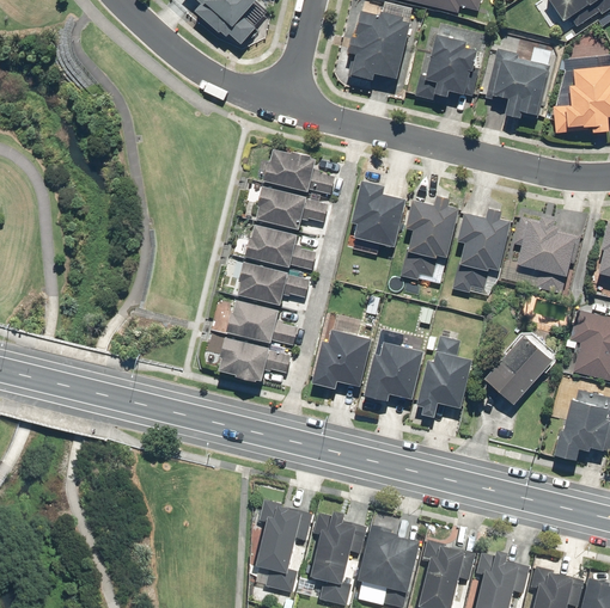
[(195,0),(202,5),(195,13),(220,34),(227,40),(230,37),(242,47),(256,30),(243,19),(258,1),(257,0),(195,0)]
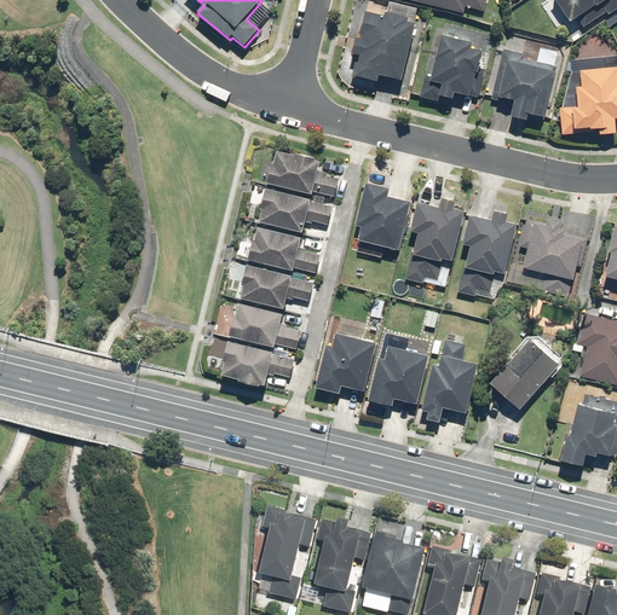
[(465,10),(483,13),(485,0),(402,0),(463,16),(465,10)]
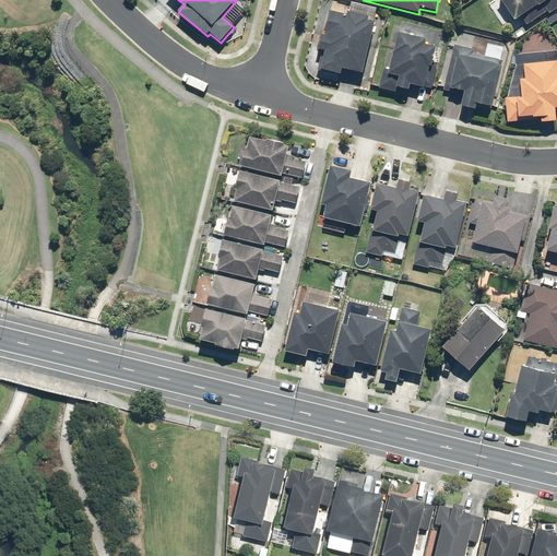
[(556,0),(499,0),(514,21),(519,18),(526,27),(547,12),(548,15),(556,9),(556,0)]
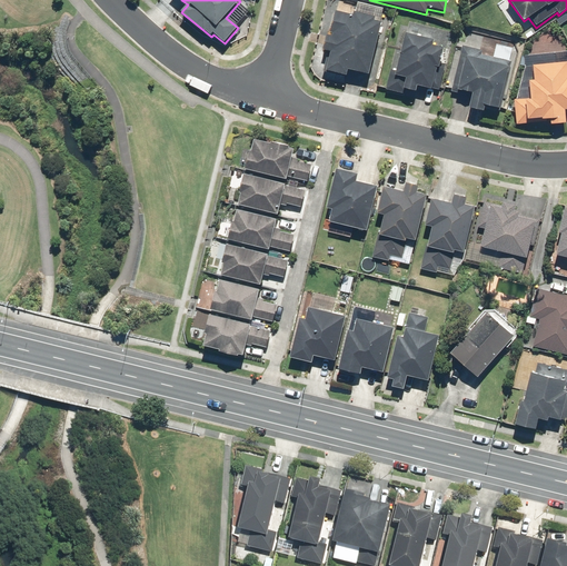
[(351,15),(335,10),(329,35),(326,35),(322,50),(330,51),(326,70),(347,75),(348,69),(369,73),(381,20),(375,19),(375,17),(352,11),(351,15)]
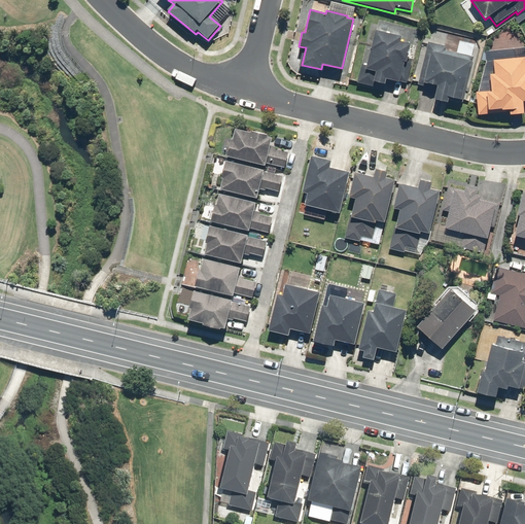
[(373,89),(374,81),(385,83),(386,78),(406,83),(412,61),(407,60),(411,43),(400,40),(401,35),(375,29),(365,67),(360,65),(356,84),(373,89)]
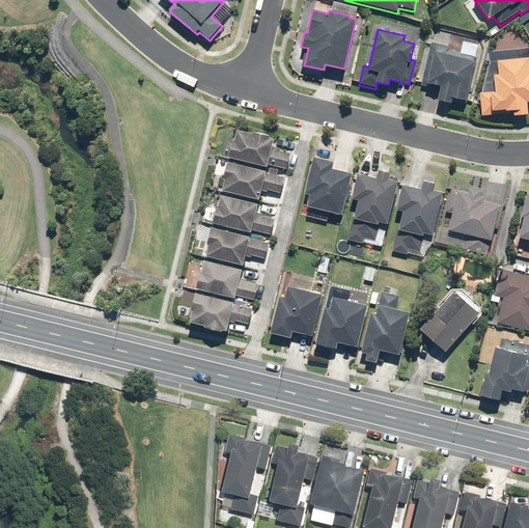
[(450,48),(430,44),(421,87),(426,88),(427,83),(441,86),(437,101),(451,104),(452,98),(467,101),(476,59),(474,59),(478,46),(463,42),(460,55),(449,52),(450,48)]
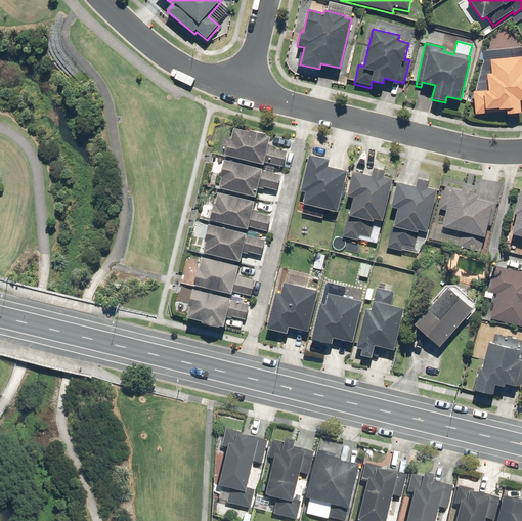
[(521,55),(490,59),(491,73),(487,74),(489,91),(472,92),(475,116),(503,113),(503,109),(506,109),(507,114),(521,113),(521,101),(521,100),(521,55)]
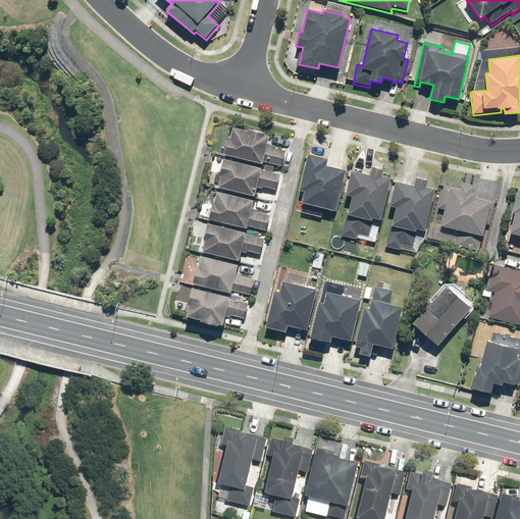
[(228,137),(224,155),(263,164),(263,163),(282,168),(286,152),(272,149),(273,147),(267,146),(269,136),(265,135),(266,133),(248,128),(248,131),(232,126),(230,138),(228,137)]
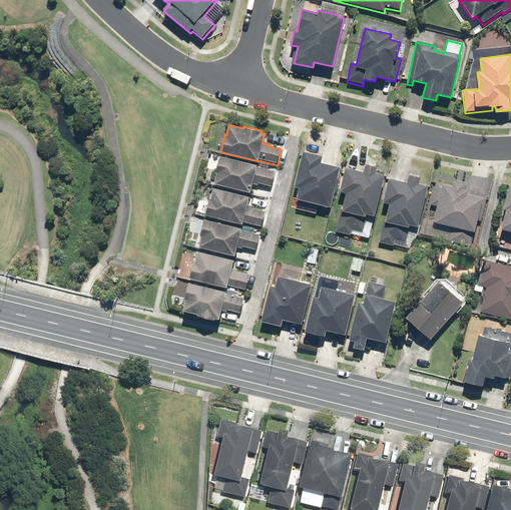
[(303,151),(294,187),(299,188),(296,199),(297,200),(295,211),(316,216),(318,205),(331,208),(341,167),(322,162),(323,156),(303,151)]
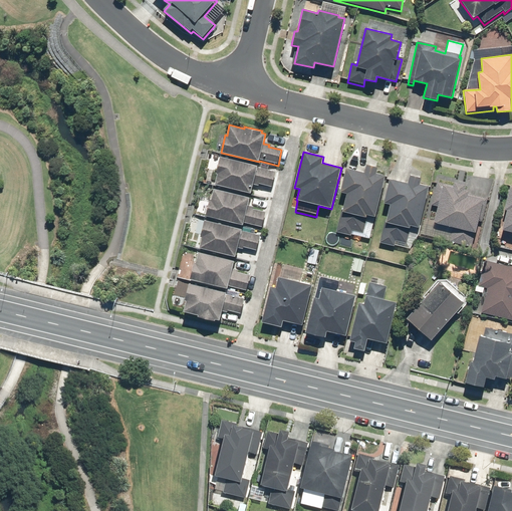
[(258,185),(271,188),(275,174),(256,169),(257,166),(220,157),(216,174),(218,175),(215,185),(251,193),(252,186),(257,188),(258,185)]
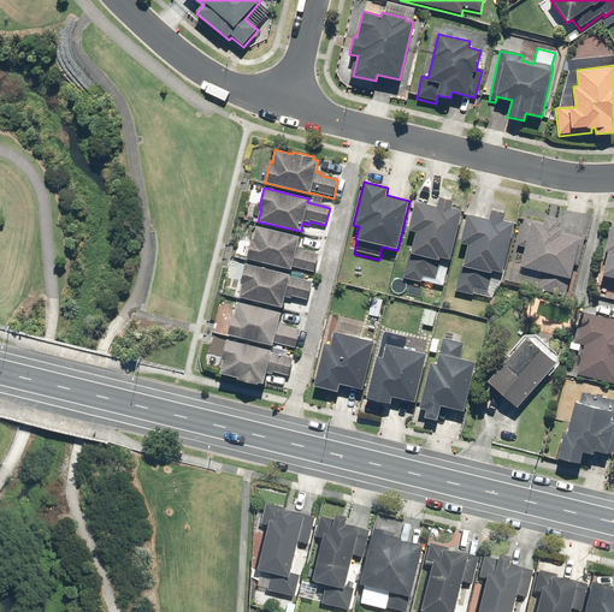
[(452,208),(454,200),(440,196),(437,206),(415,201),(407,231),(414,232),(411,249),(409,251),(402,280),(420,285),(421,278),(435,281),(440,261),(441,259),(449,261),(462,211),(452,208)]
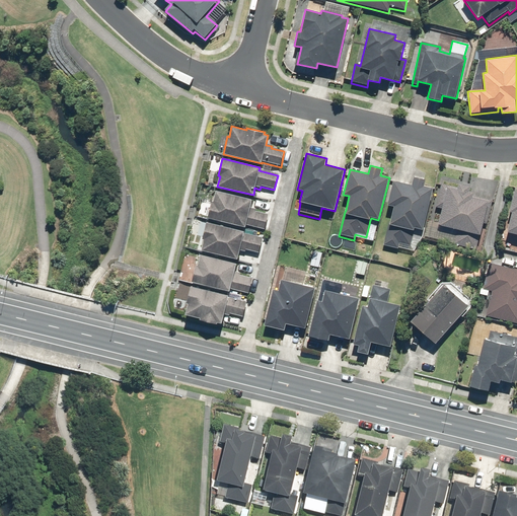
[(424,186),(426,178),(414,175),(412,185),(393,179),(387,205),(392,207),(388,222),(388,224),(382,246),(397,250),(399,245),(410,248),(415,231),(415,228),(423,230),(433,188),(424,186)]
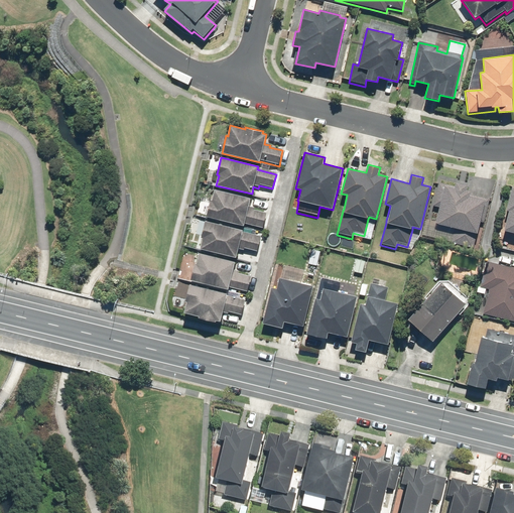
[(454,186),(438,182),(431,208),(438,210),(434,224),(455,229),(450,246),(473,252),(478,234),(481,224),(483,225),(485,217),(489,201),(471,196),(472,190),(468,189),(469,184),(456,181),(454,186)]
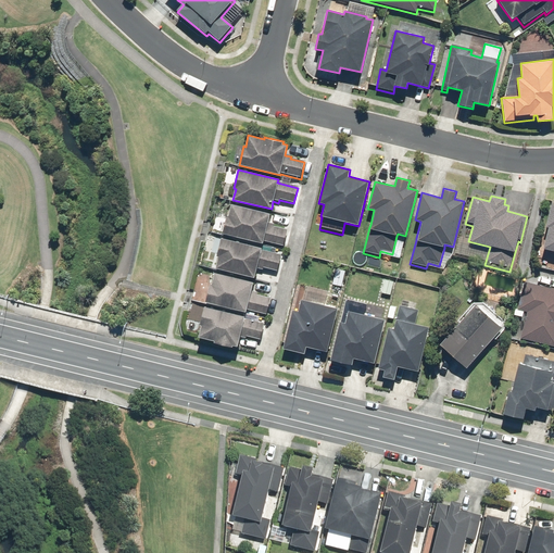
[(553,199),(552,199),(545,227),(548,228),(542,249),(553,251),(553,199)]
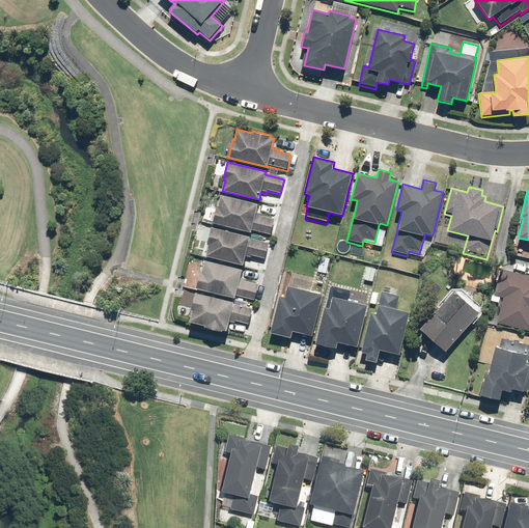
[(217,205),(212,223),(251,232),(251,231),(270,237),(274,220),(260,217),(261,215),(255,214),(258,203),(221,195),(218,205),(217,205)]
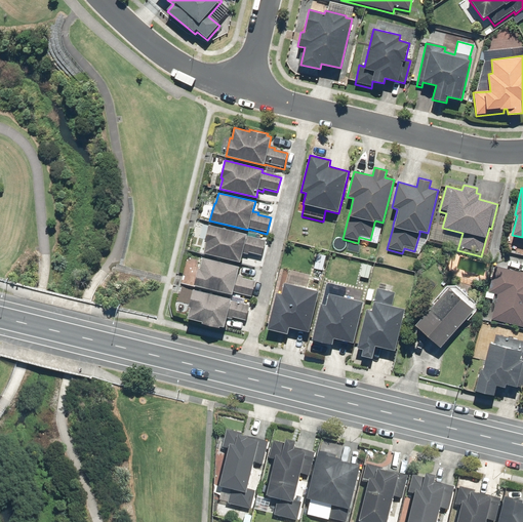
[(248,253),(262,256),(266,242),(246,237),(247,234),(209,225),(205,242),(206,243),(204,253),(240,262),(242,254),(247,256),(248,253)]
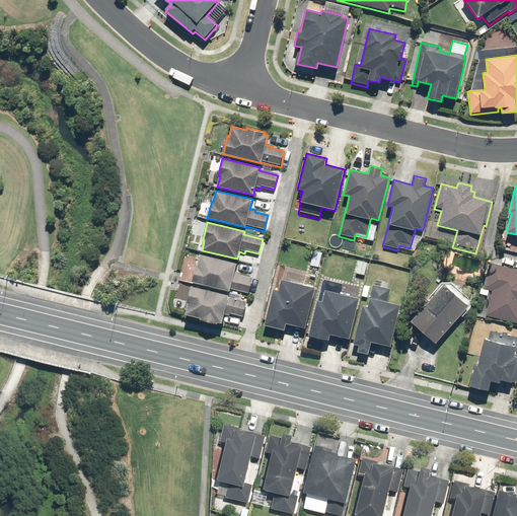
[(321,255),(313,253),(310,267),(318,269),(321,255)]
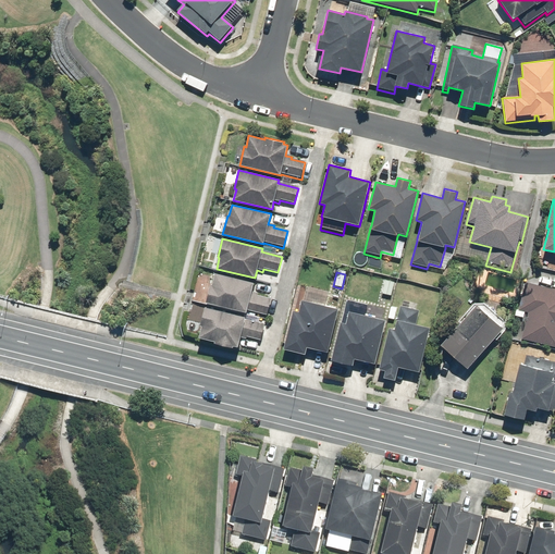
[(210,284),(206,303),(247,312),(247,311),(267,317),(271,299),(257,296),(257,294),(251,293),(254,283),(214,273),(211,284),(210,284)]
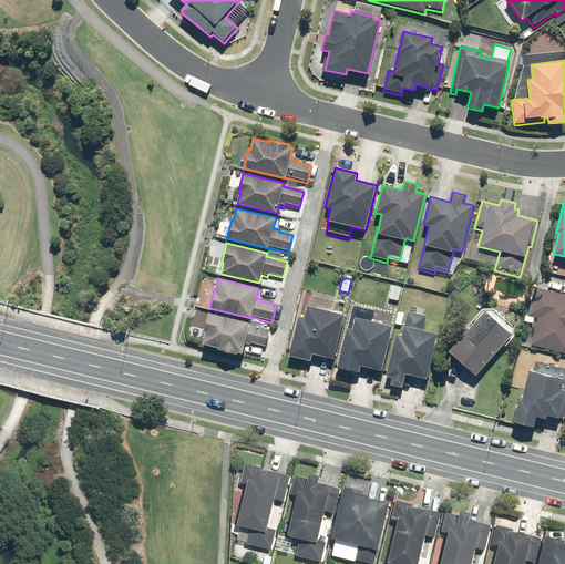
[(564,296),(534,289),(526,319),(535,321),(528,349),(564,358),(564,296)]
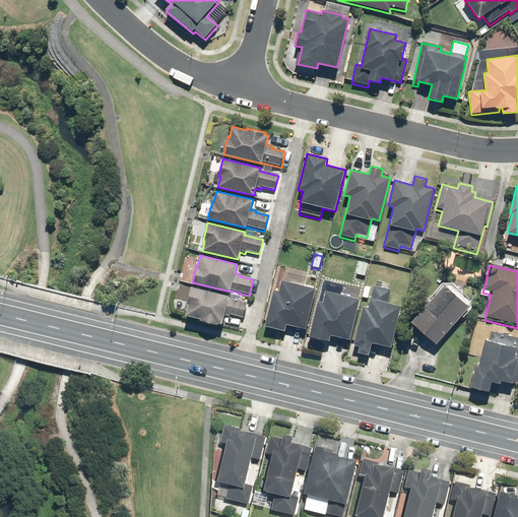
[(315,288),(281,280),(278,292),(273,289),(264,326),(285,331),(286,325),(306,329),(315,288)]
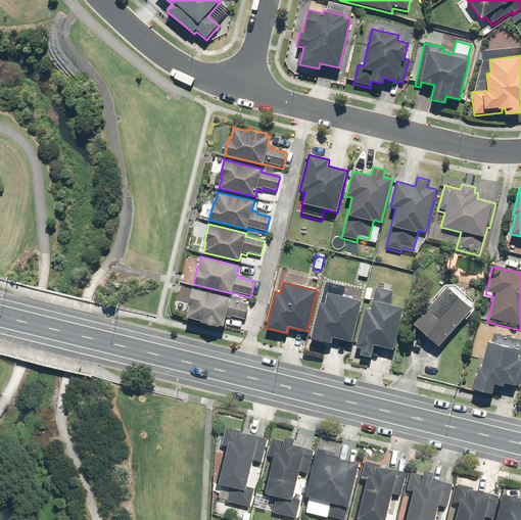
[(447,287),(414,325),(438,346),(472,309),(451,289),(447,287)]
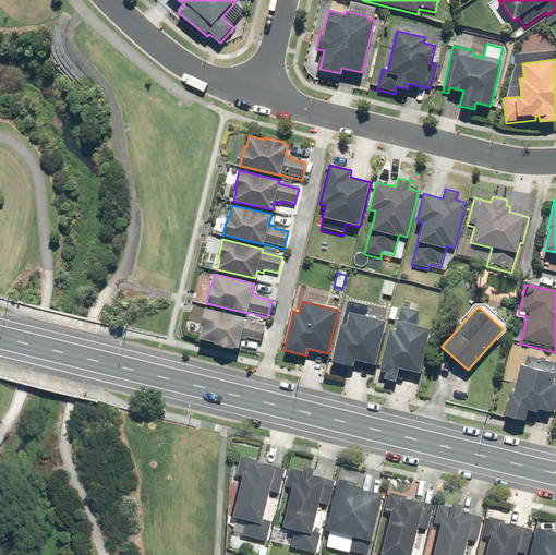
[(246,338),(261,342),(265,326),(245,322),(246,317),(205,308),(201,326),(202,326),(200,338),(215,341),(215,344),(233,348),(233,347),(239,348),(241,339),(246,340),(246,338)]
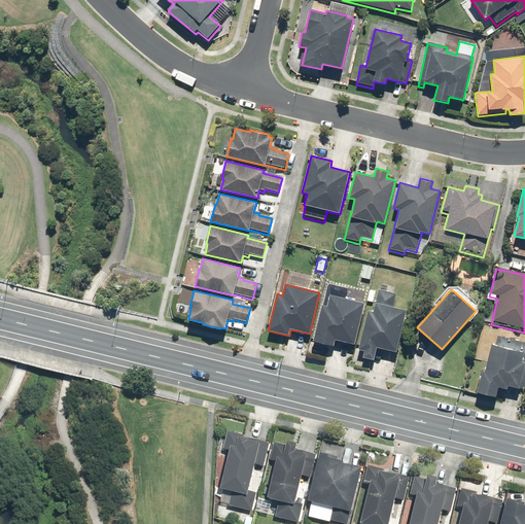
[(373,311),(369,310),(358,349),(364,351),(362,357),(374,360),(377,348),(396,352),(407,310),(393,307),(396,295),(378,290),(373,311)]
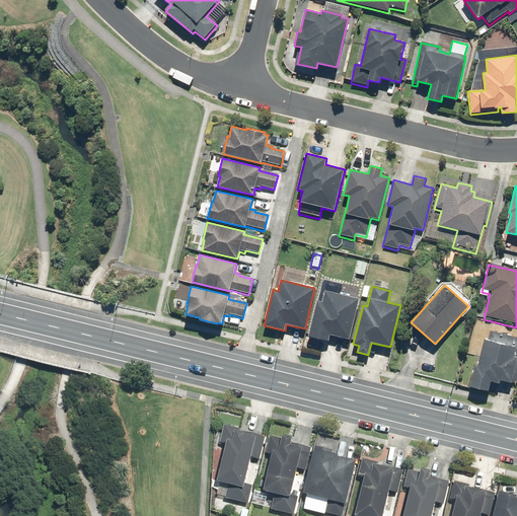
[(359,298),(324,290),(322,301),(317,300),(308,336),(328,341),(330,335),(350,340),(359,298)]
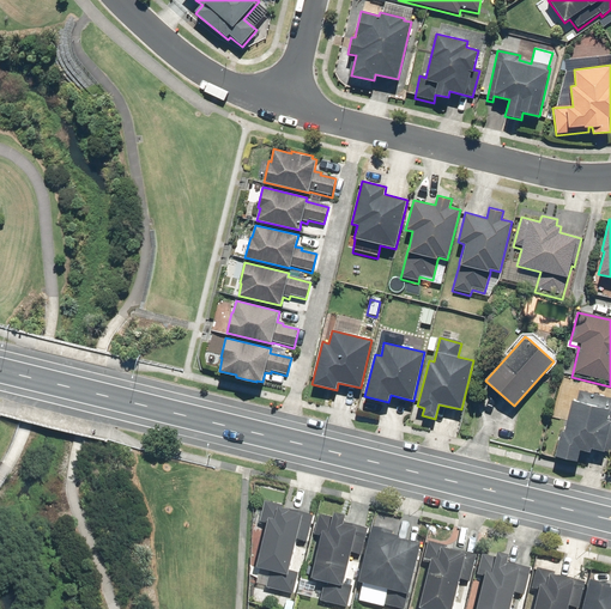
[(610,400),(578,393),(576,401),(572,400),(563,431),(561,431),(555,456),(578,461),(580,450),(590,452),(591,450),(610,454),(610,400)]
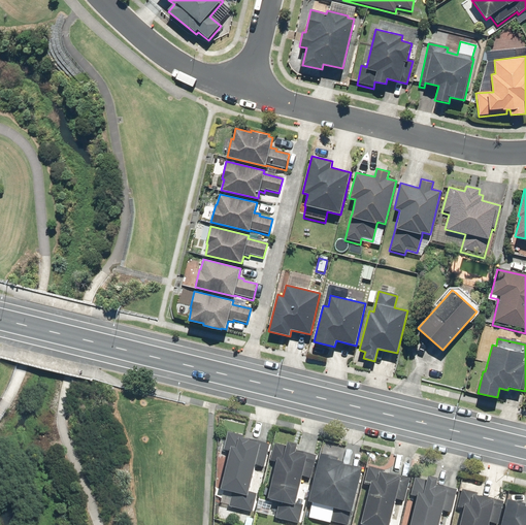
[(232,496),(229,510),(253,516),(257,497),(251,496),(257,469),(265,471),(271,448),(243,440),(244,438),(229,435),(224,453),(231,455),(222,494),(232,496)]
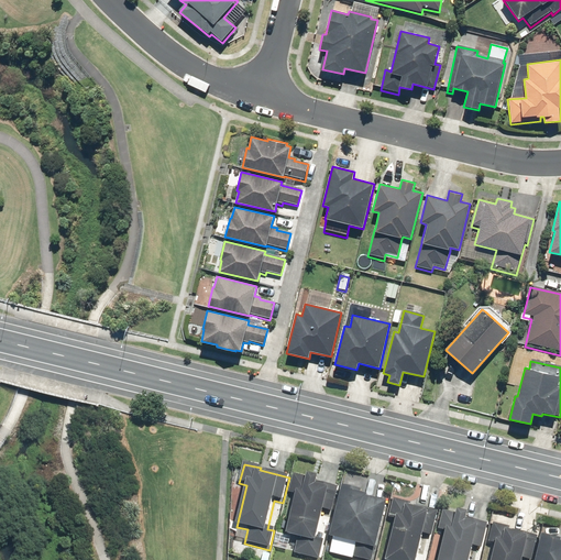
[(307,480),(294,476),(289,496),(296,497),(287,537),(298,540),(294,557),(305,559),(321,559),(325,542),(318,541),(325,513),(331,515),(338,490),(318,484),(319,479),(308,475),(307,480)]
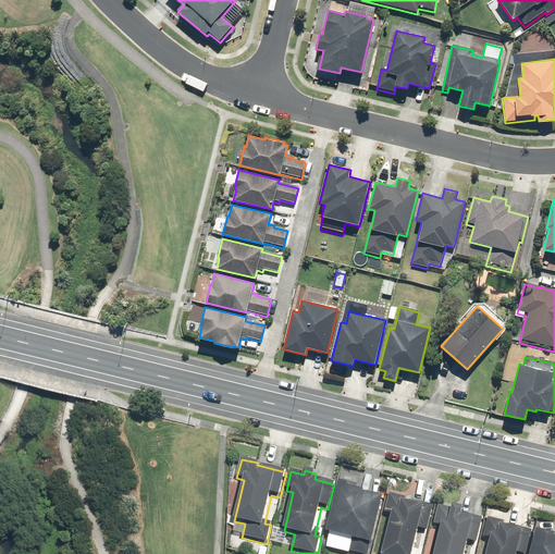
[(359,488),(340,483),(328,534),(352,540),(348,553),(369,553),(371,545),(372,545),(384,499),(364,494),(365,492),(358,491),(359,488)]
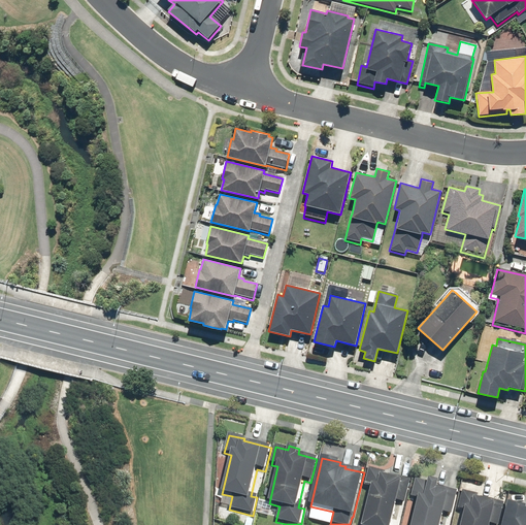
[(392,524),(398,503),(405,505),(411,482),(384,476),(384,473),(368,470),(364,488),(371,490),(363,524),(392,524)]
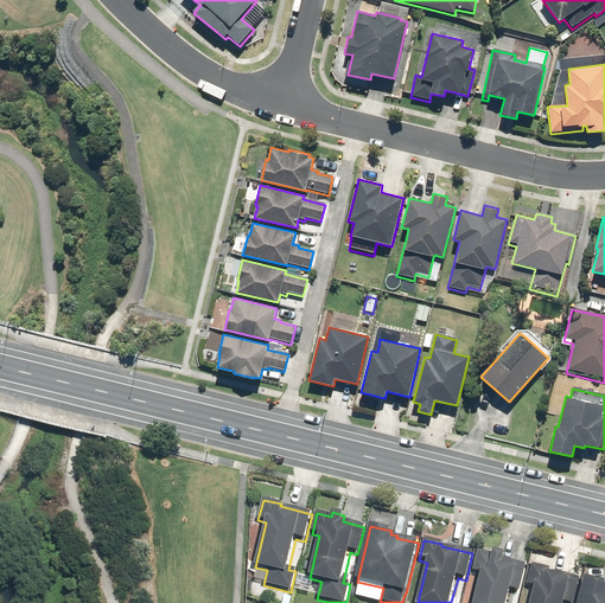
[(494,556),(479,553),(473,573),(482,575),(475,602),(508,602),(511,591),(518,594),(526,566),(504,562),(505,555),(495,552),(494,556)]
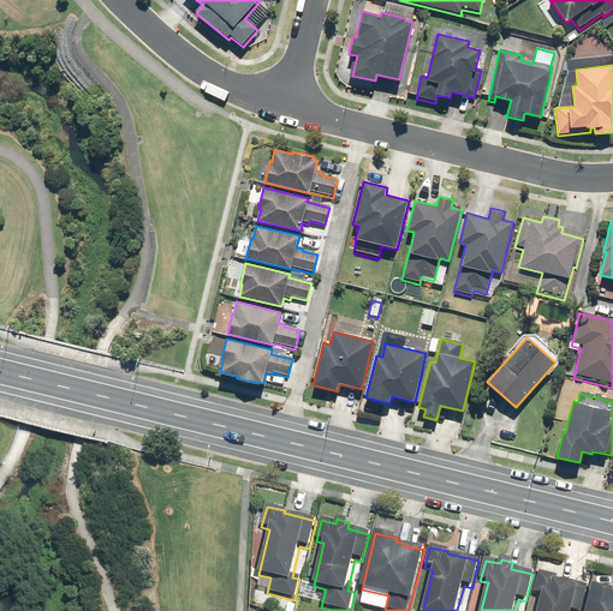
[(557,577),(540,574),(534,595),(542,597),(539,610),(582,610),(588,588),(557,581),(557,577)]
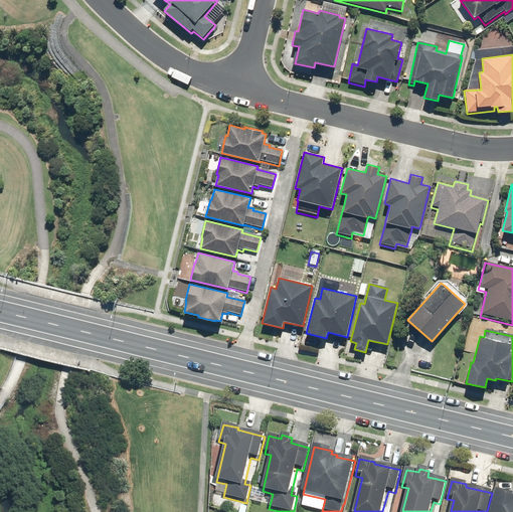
[(512,511),(512,495),(497,491),(492,511),(512,511)]
